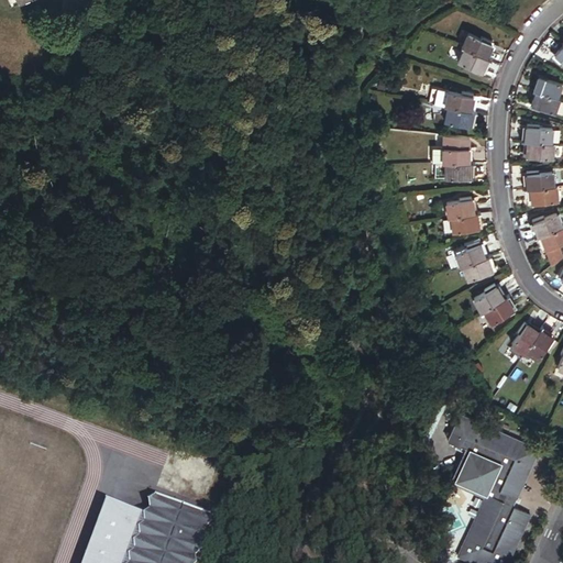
[(468,32),(462,46),(464,46),(485,56),(488,50),(493,41),(482,36),(481,37),(468,32)]
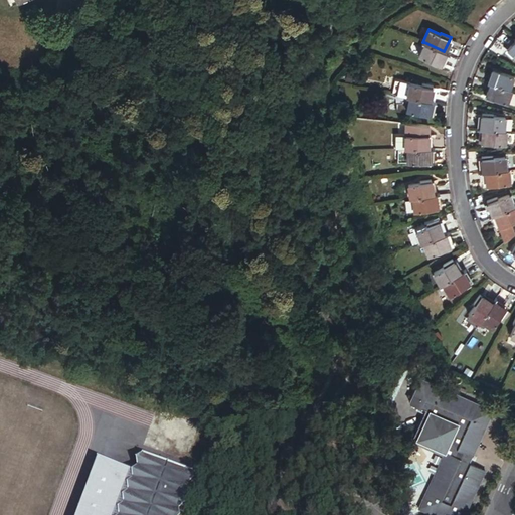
[(443,61),(447,53),(444,51),(424,42),(418,55),(431,60),(430,63),(440,67),(443,61)]
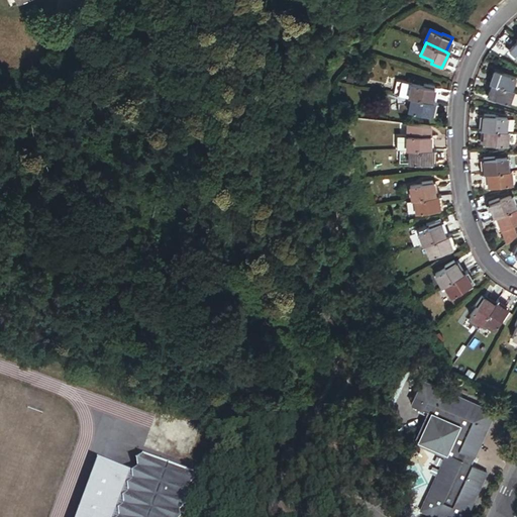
[(491,76),(489,82),(492,83),(511,89),(515,77),(494,70),(491,76)]
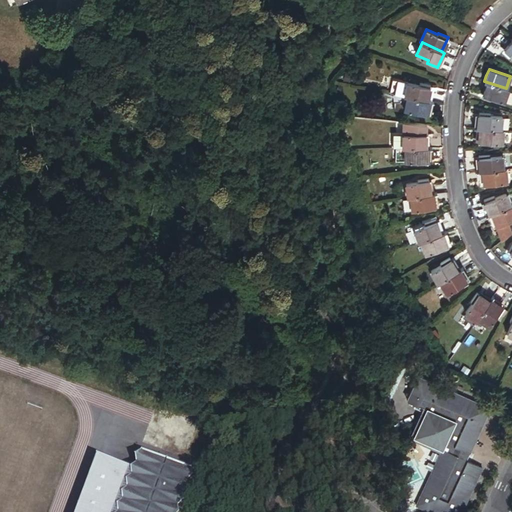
[(393,79),(390,92),(407,96),(427,100),(429,93),(431,84),(420,82),(420,84),(393,79)]
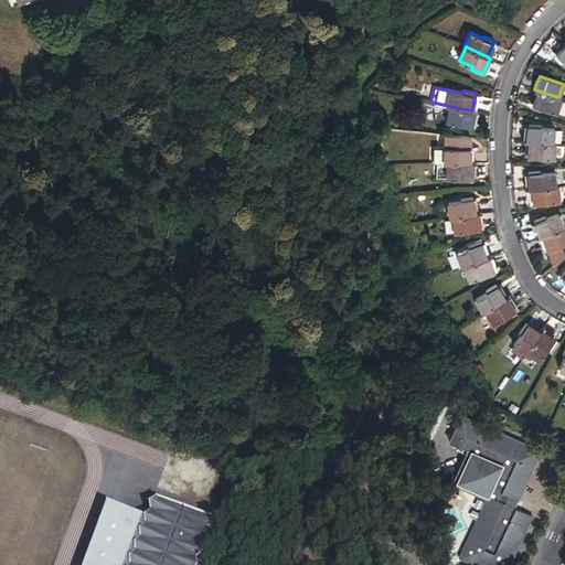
[(556,113),(562,98),(558,97),(537,91),(535,99),(533,105),(556,113)]
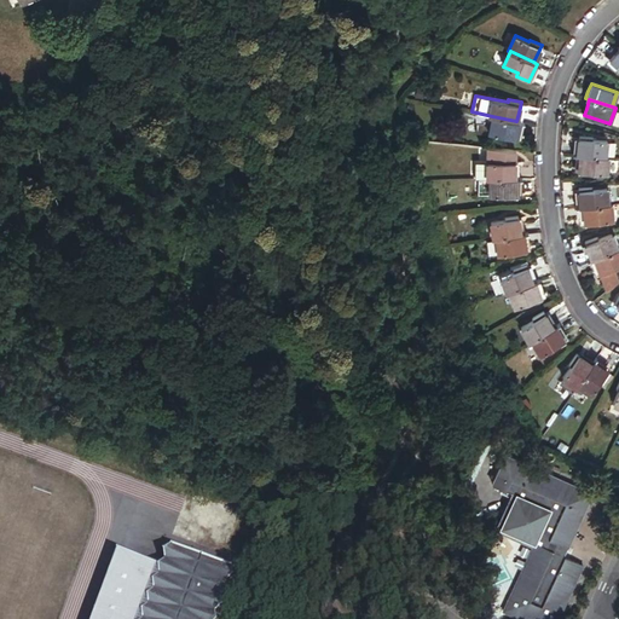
[(516,140),(520,121),(516,121),(492,116),(490,132),(504,136),(504,138),(516,140)]
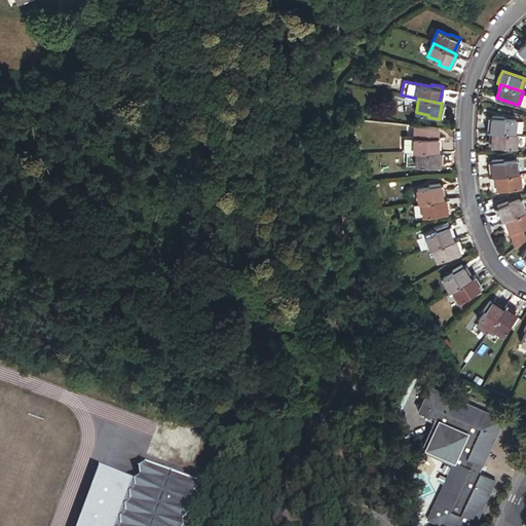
[(491,123),(491,132),(493,132),(515,134),(516,119),(503,118),(503,115),(492,115),(491,123)]
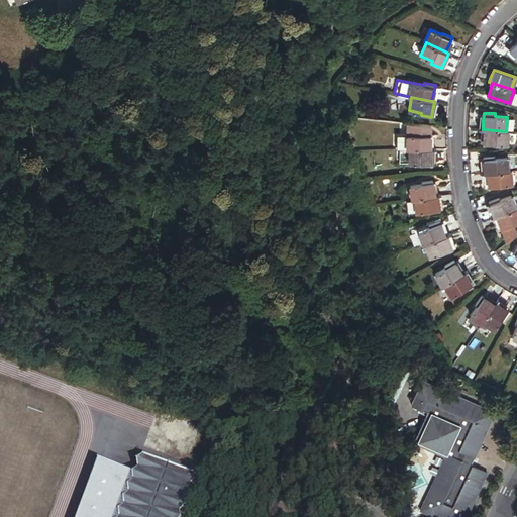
[(431,133),(432,125),(407,122),(407,135),(420,135),(420,133),(431,133)]
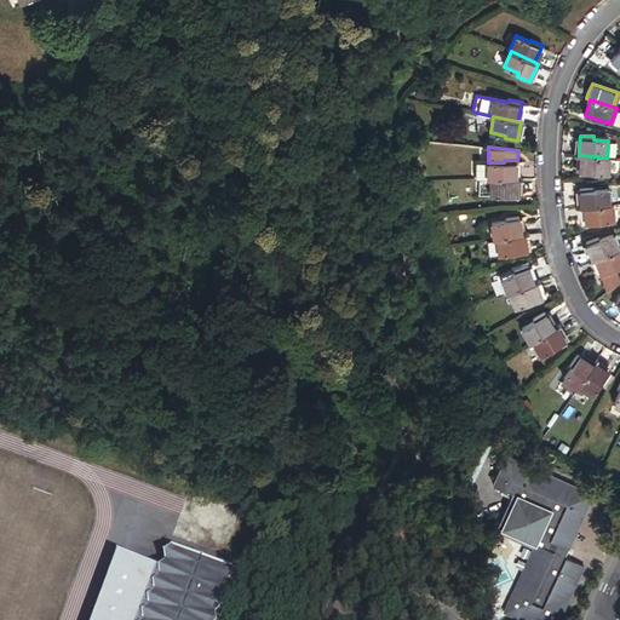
[(608,173),(609,158),(607,158),(581,155),(580,164),(579,173),(591,174),(592,172),(608,173)]
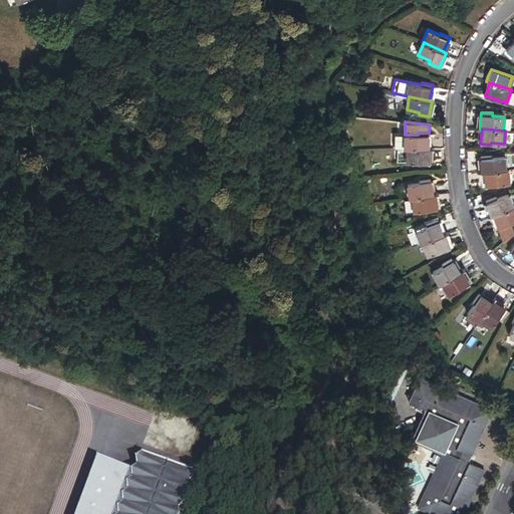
[(395,135),(394,149),(398,149),(429,149),(429,133),(418,133),(418,135),(405,135),(395,135)]
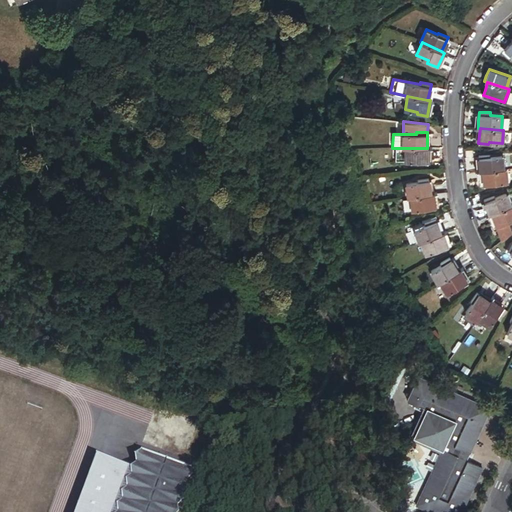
[(427,148),(396,148),(396,161),(418,161),(418,163),(429,163),(430,148),(427,148)]
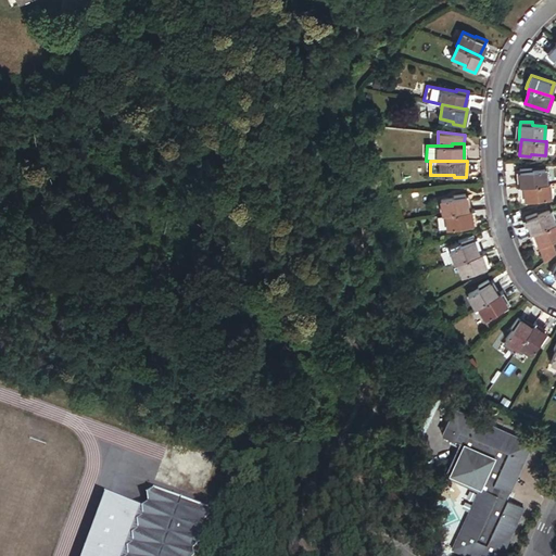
[(519,168),(521,186),(525,186),(546,184),(545,168),(531,169),(531,167),(519,168)]
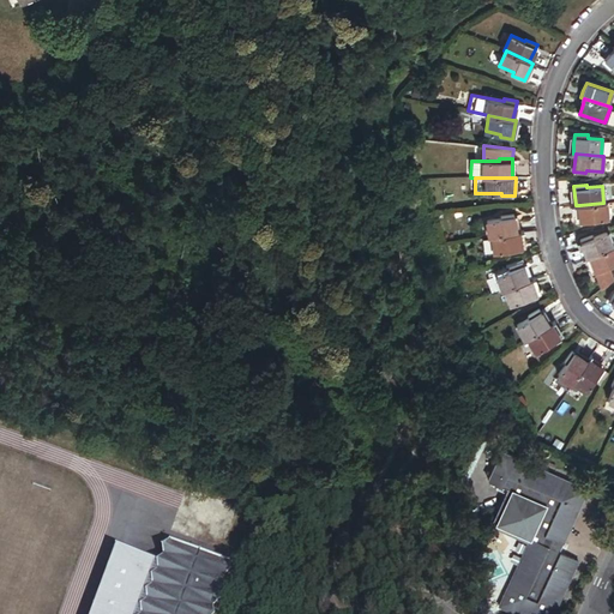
[(608,218),(606,203),(603,203),(579,205),(581,223),(594,222),(593,220),(608,218)]
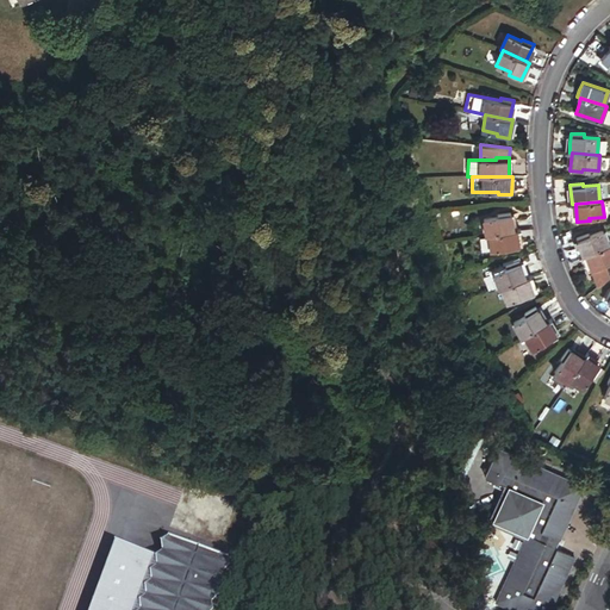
[(484,218),(486,235),(489,234),(512,230),(510,212),(498,213),(498,217),(484,218)]
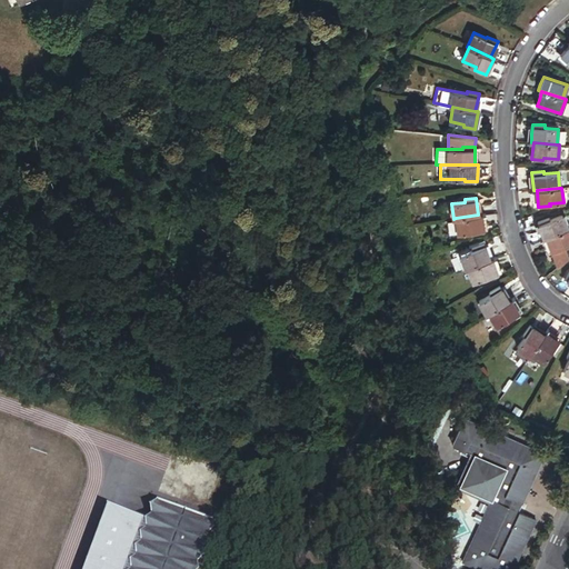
[(485,231),(482,215),(478,215),(456,218),(458,233),(471,231),(471,233),(485,231)]
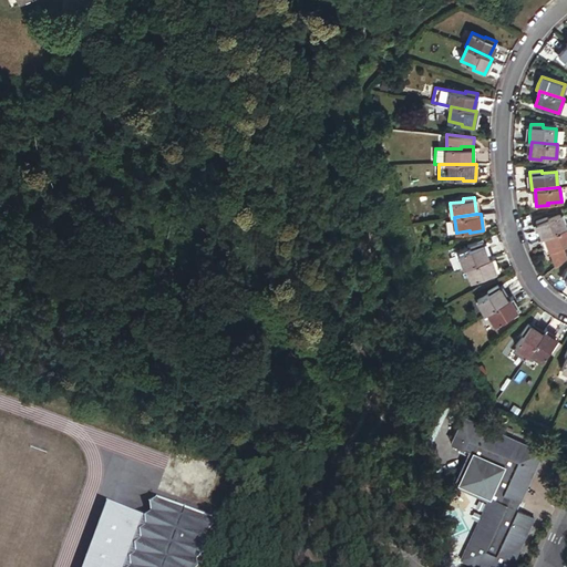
[(535,222),(542,238),(545,237),(566,228),(560,214),(548,218),(547,216),(535,222)]
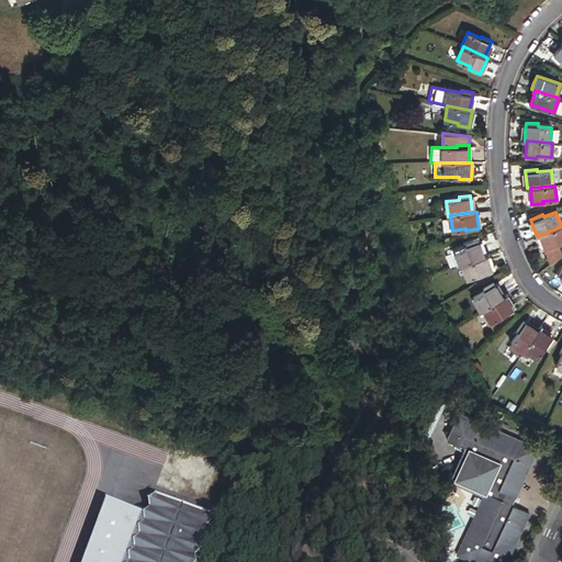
[(561,225),(561,226),(540,235),(551,261),(561,257),(557,244),(561,242),(561,225)]
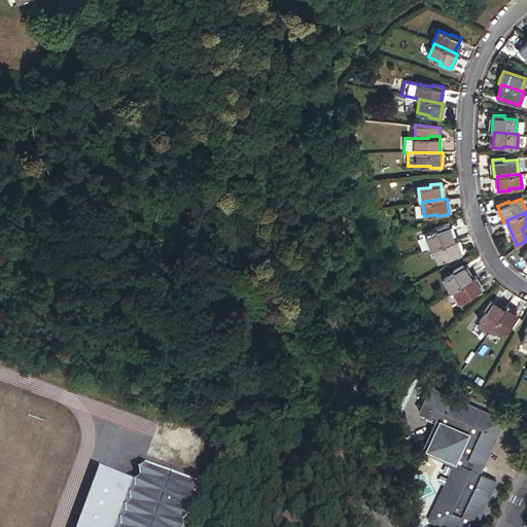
[(426,236),(431,248),(433,248),(453,241),(448,225),(437,229),(438,231),(426,236)]
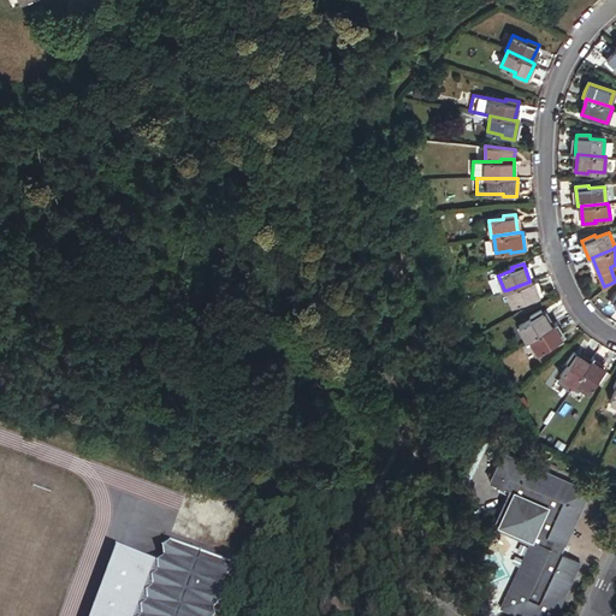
[(539,298),(533,280),(529,282),(507,290),(511,304),(526,300),(527,302),(539,298)]
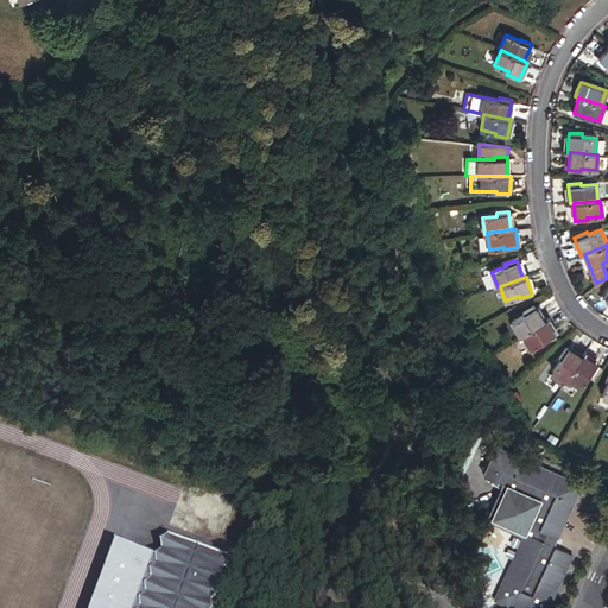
[(512,322),(520,336),(523,335),(543,322),(533,306),(523,312),(524,315),(512,322)]
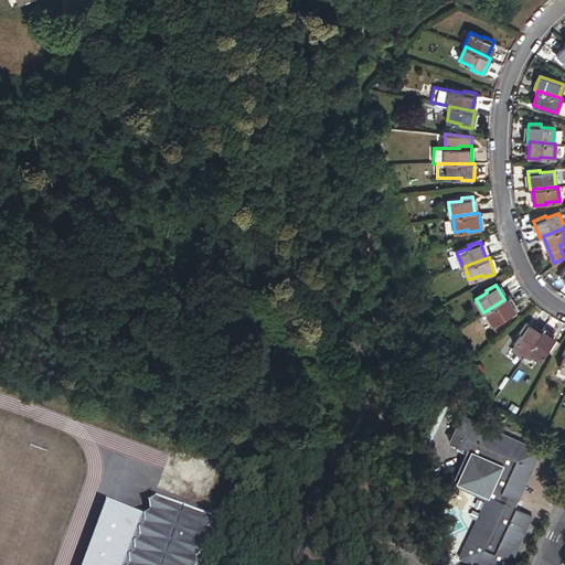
[(516,312),(508,297),(504,299),(486,311),(493,323),(504,317),(505,319),(516,312)]
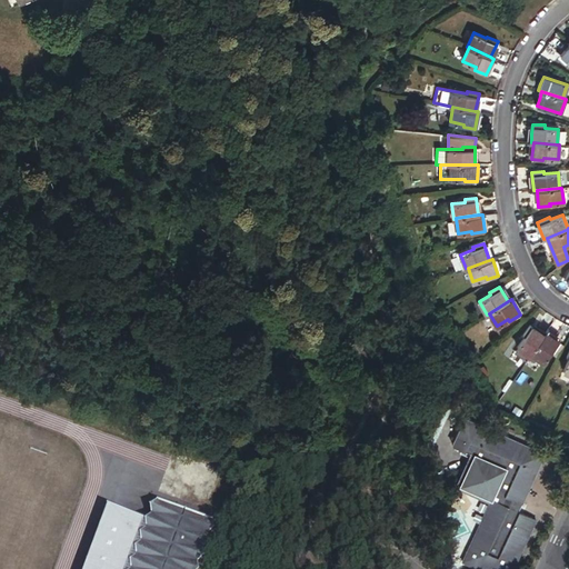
[(517,348),(529,356),(531,353),(545,335),(529,325),(522,335),(525,336),(517,348)]
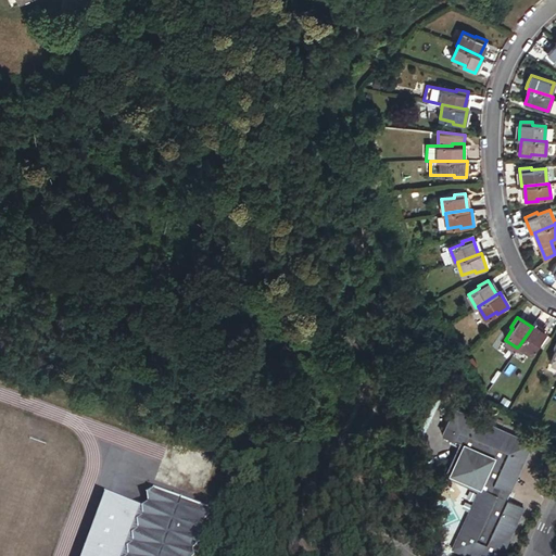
[(547,333),(533,325),(532,327),(519,345),(531,354),(539,343),(541,344),(547,333)]
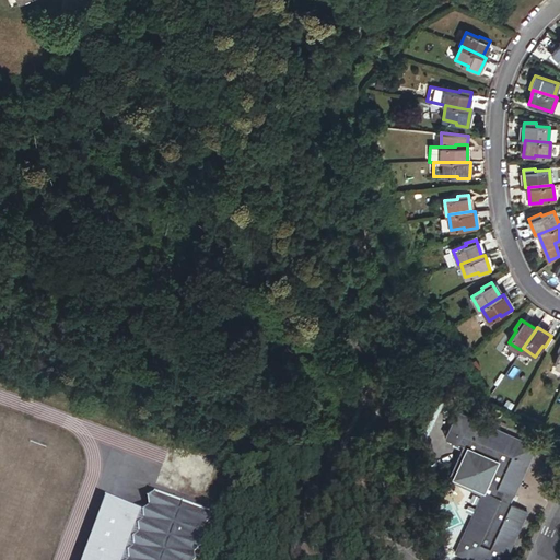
[(466,447),(455,471),(513,498),(536,447),(457,411),(445,438),(466,447)]
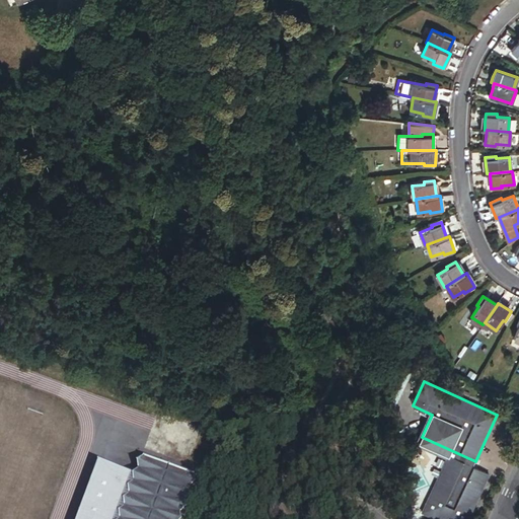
[(447,456),(446,458),(488,476),(489,474),(472,467),(475,461),(422,437),(420,443),(447,456)]
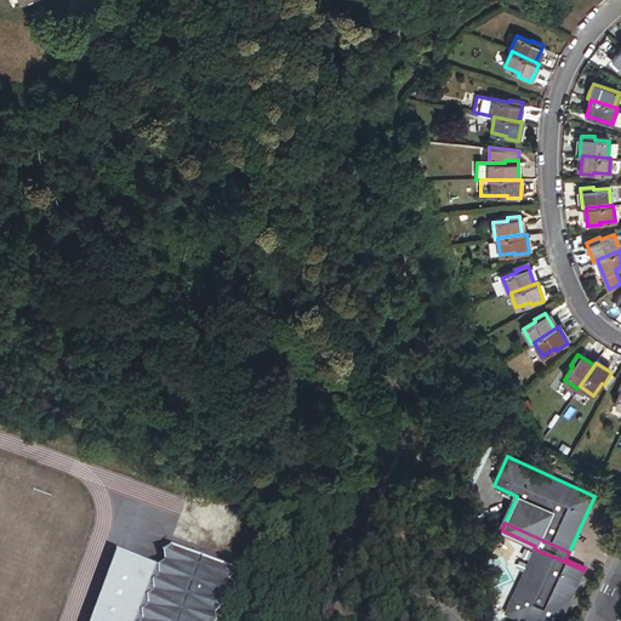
[(559,620),(584,570),(534,548),(505,613),(520,620),(559,620)]
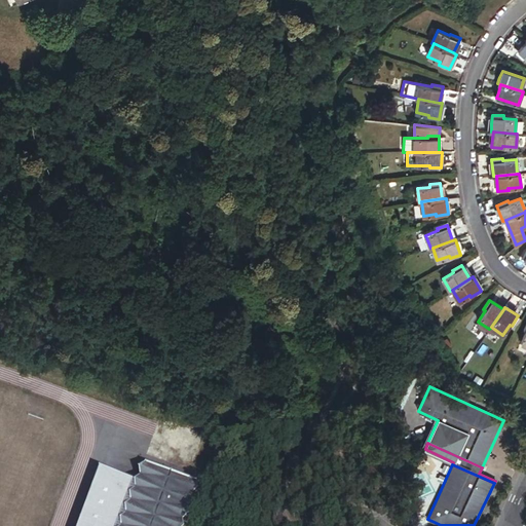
[(146,465),(139,485),(103,472),(81,525),(180,525),(196,484),(146,465)]
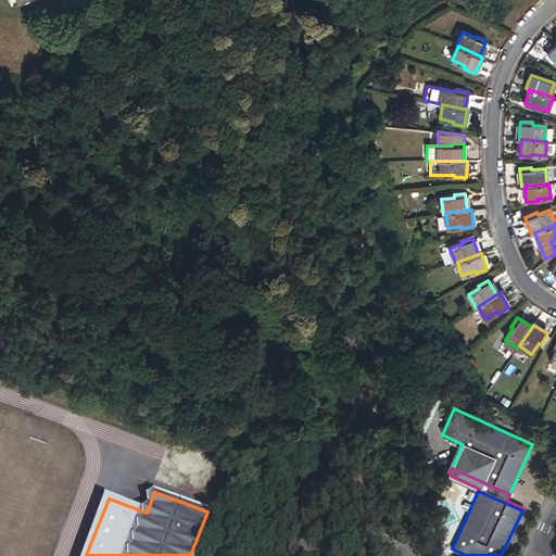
All buildings are outlined.
